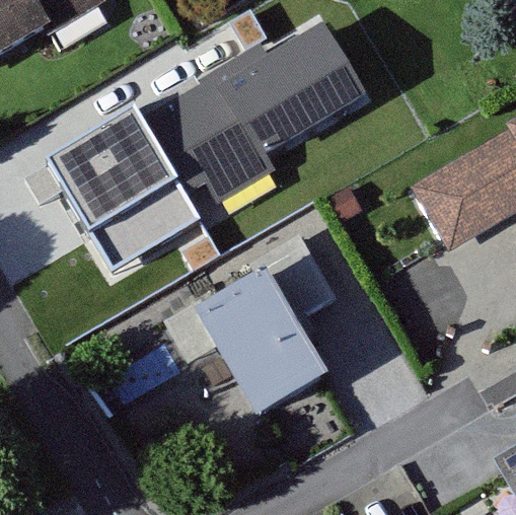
[(0,0),(0,75),(118,5),(115,0),(0,0)]
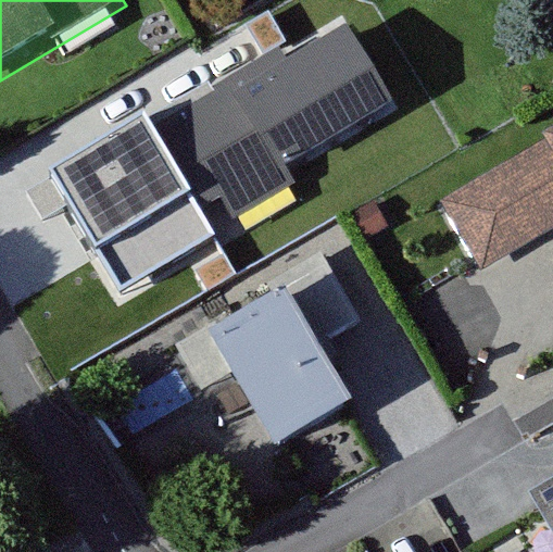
[(221,89),(154,128),(213,224),(294,176),(286,162),(393,98),(347,21),(286,57),(279,46),(217,83),(221,89)]
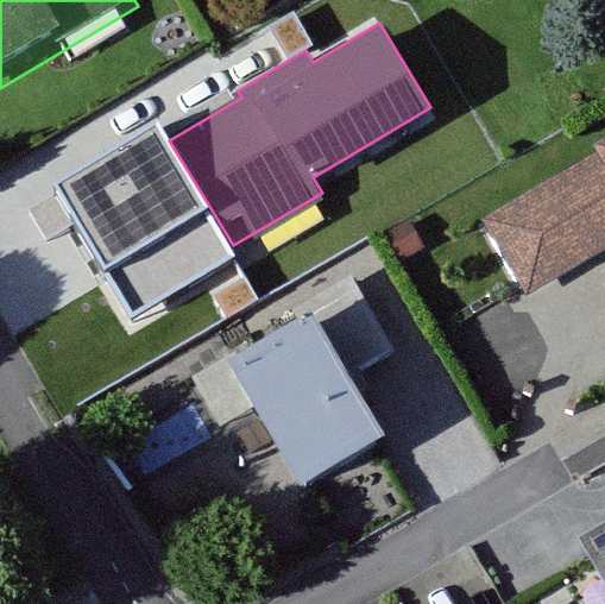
[(161,126),(58,189),(137,316),(239,253),(233,245),(169,140),(161,126)]
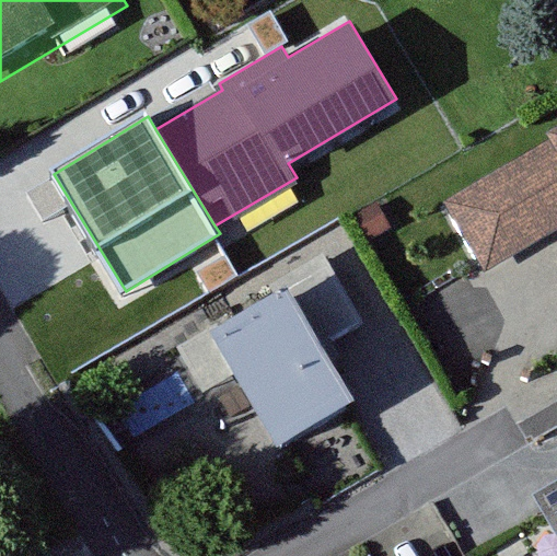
[(556,141),(444,206),(483,273),(556,229),(556,141)]
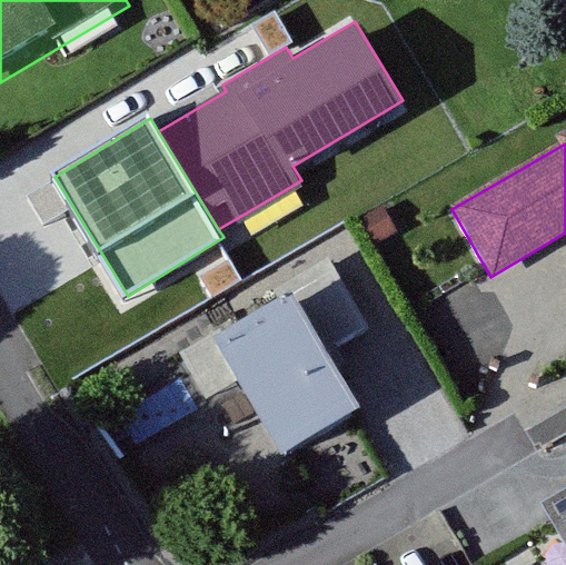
[(285,293),(217,333),(285,447),(358,403),(327,350),(353,336),(371,324),(330,256),(280,285),(285,293)]
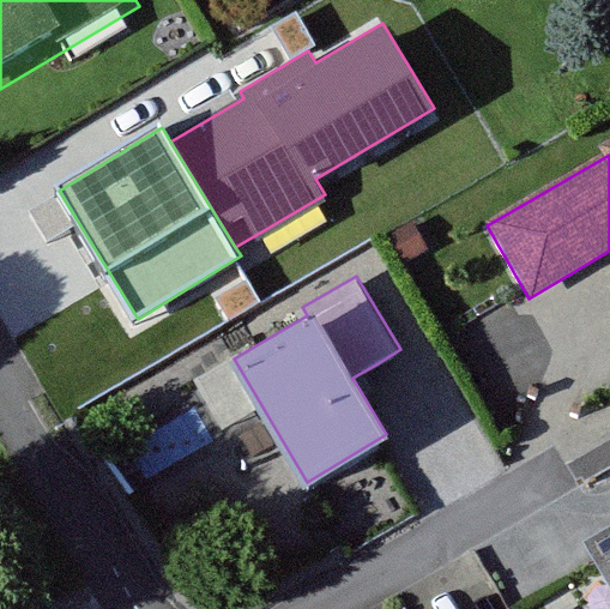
All buildings are outlined.
